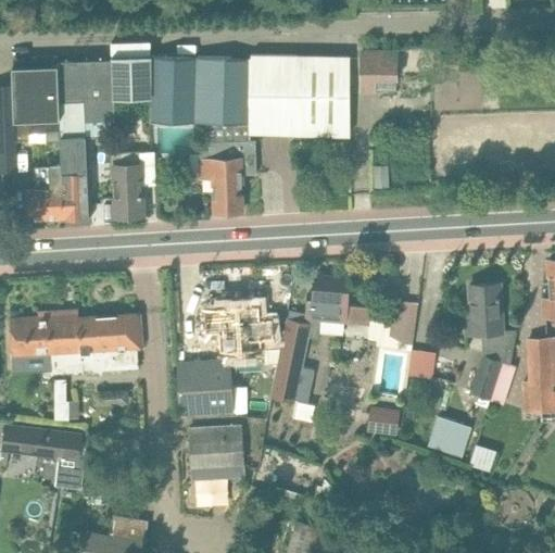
[(395,54),(361,54),(361,92),(375,92),(375,82),(395,82),(395,54)]
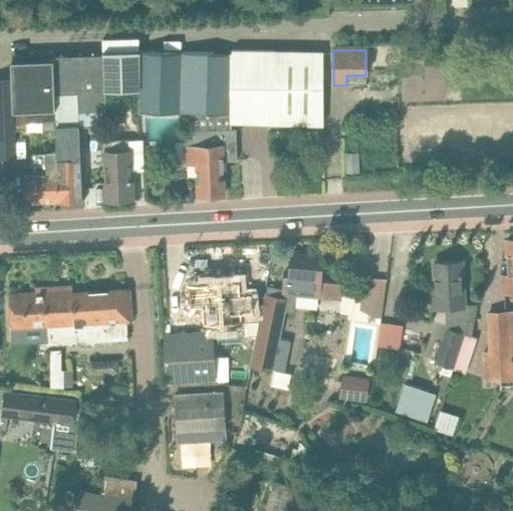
[(228,54),(140,53),(140,56),(138,85),(137,114),(227,113),(228,54)]
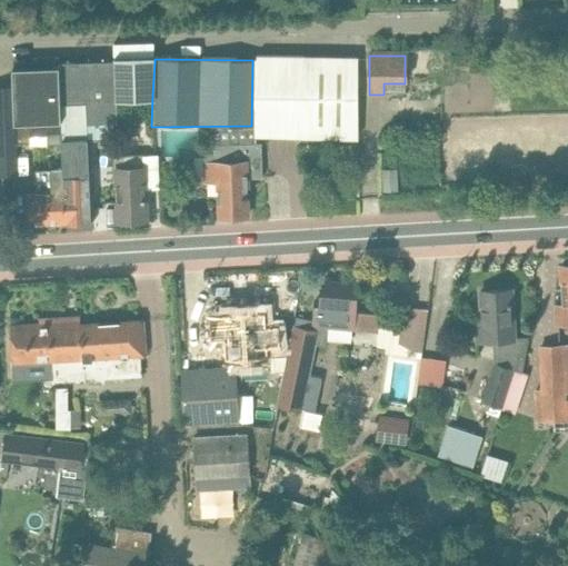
[(356,60),(252,60),(255,139),(356,141),(356,60)]
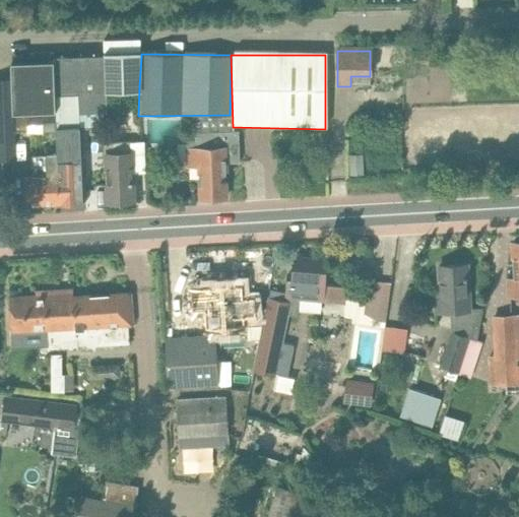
[(139,86),(141,57),(105,58),(106,84),(139,86)]
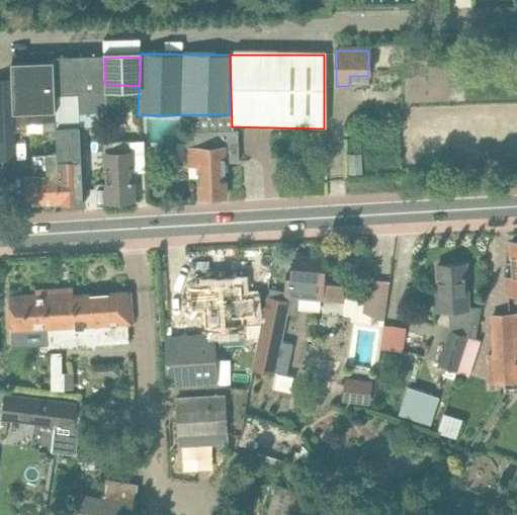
[(105,84),(104,58),(53,60),(53,63),(56,117),(77,116),(77,115),(89,115),(103,114),(102,84),(105,84)]
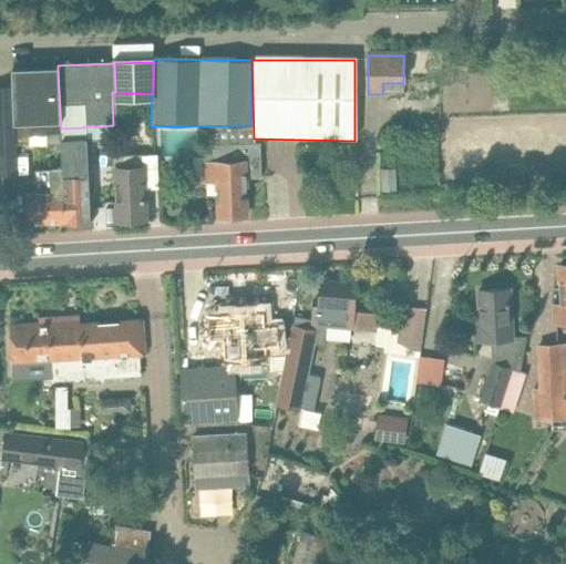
[(61,129),(58,69),(13,71),(14,122),(14,126),(27,126),(28,140),(47,139),(47,134),(61,134),(61,129)]
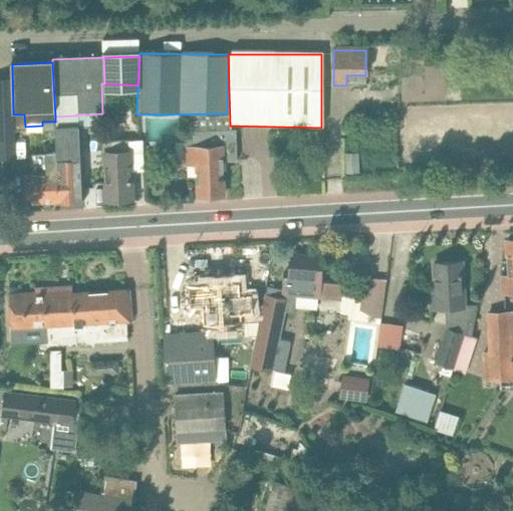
[(0,160),(14,160),(13,140),(14,133),(13,114),(13,110),(11,81),(0,80),(0,160)]
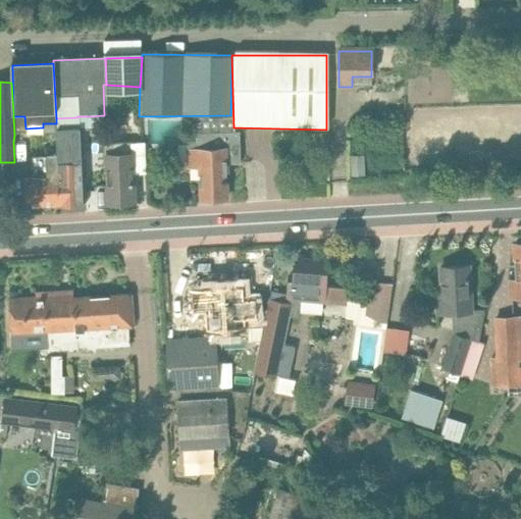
[(82,186),(77,117),(56,118),(56,123),(57,156),(60,206),(83,206),(82,186)]
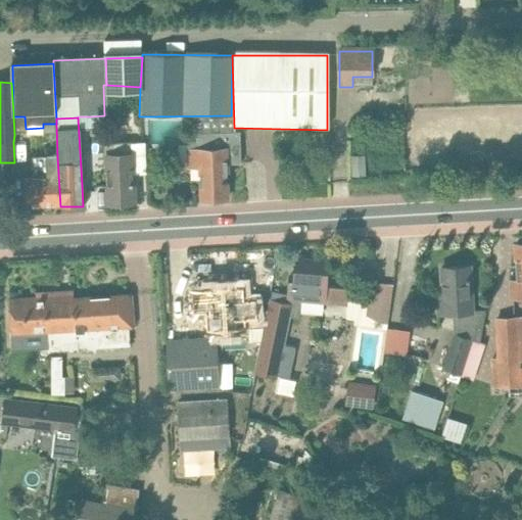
[(240,166),(239,134),(188,135),(189,169),(200,169),(201,201),(227,200),(226,166),(240,166)]
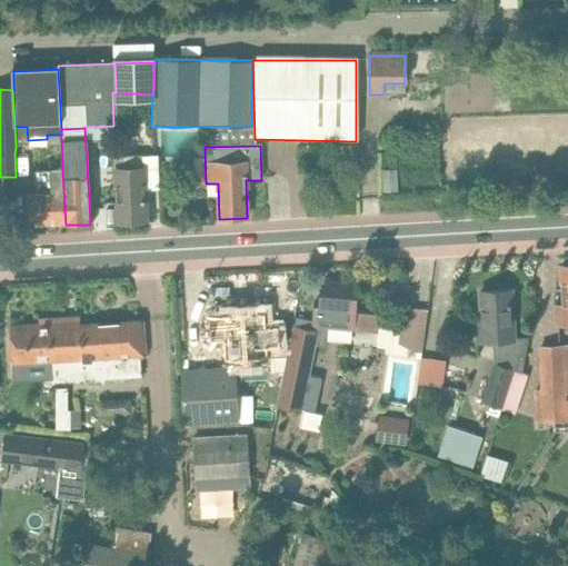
[(145,222),(142,157),(116,158),(117,170),(117,201),(118,224),(145,222)]
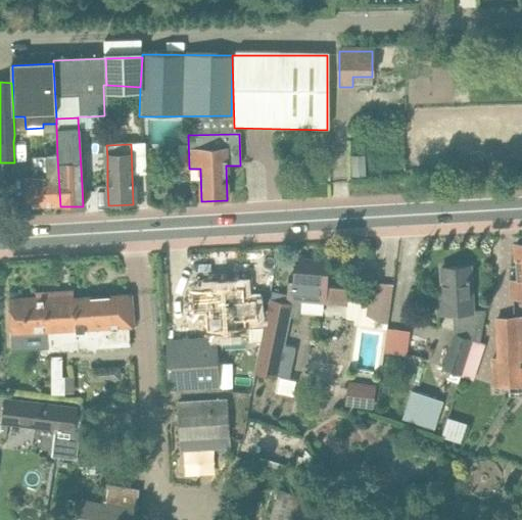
[(60,206),(57,156),(46,157),(47,178),(24,178),(24,188),(25,208),(60,206)]
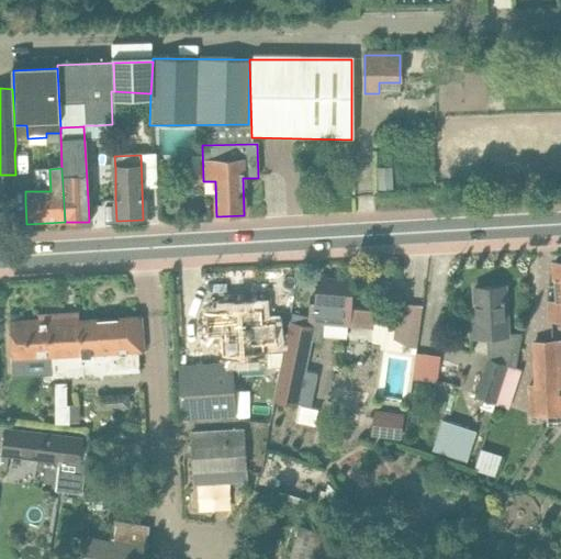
[(556,304),(549,304),(550,323),(560,322),(560,264),(553,265),(556,304)]
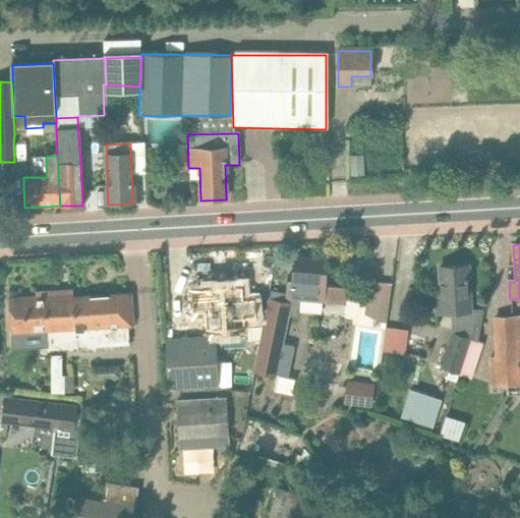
[(288,283),(287,296),(300,299),(299,302),(344,305),(345,289),(324,287),(326,262),(295,259),(294,276),(293,283),(288,283)]
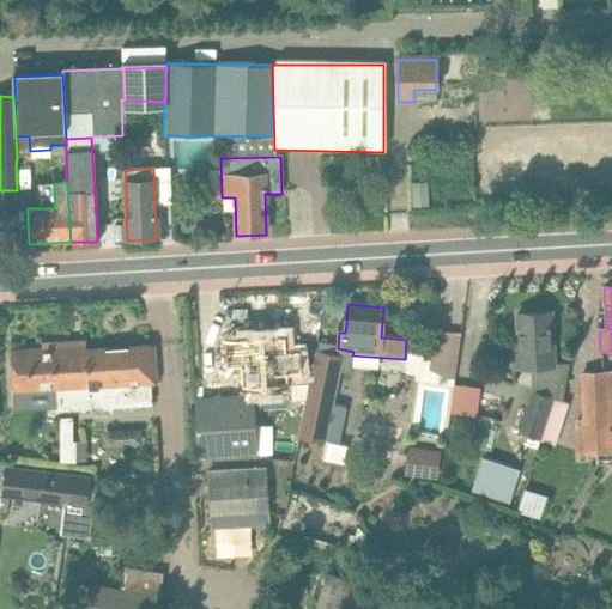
[(519,343),(513,345),(513,357),(514,370),(532,370),(533,393),(532,393),(519,433),(555,449),(569,406),(562,403),(564,389),(569,366),(553,366),(550,315),(516,316),(519,343)]
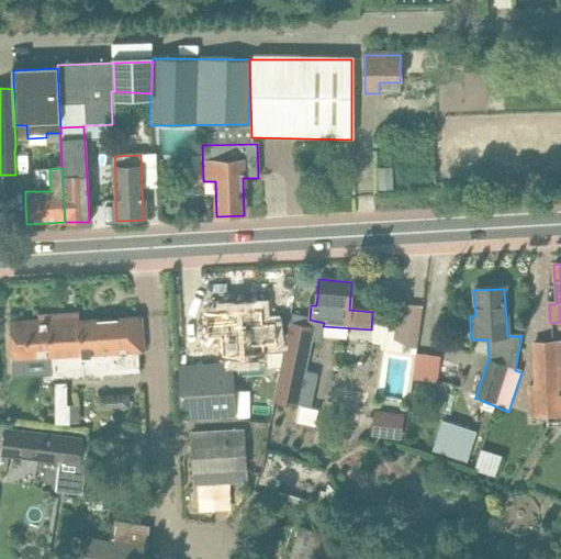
[(422,308),(397,304),(393,341),(404,347),(416,348),(422,308)]
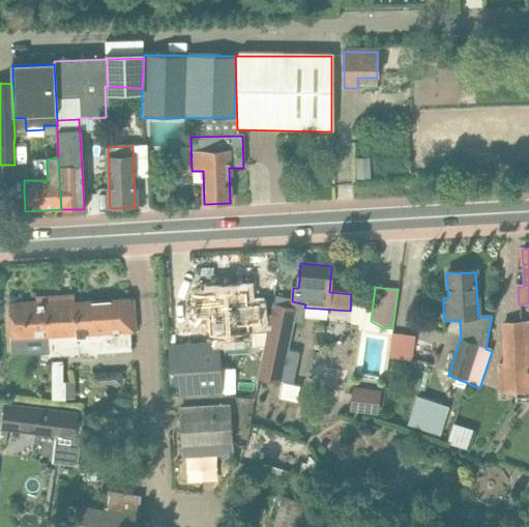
[(195,301),(196,322),(208,321),(209,337),(211,337),(212,345),(168,347),(171,396),(182,397),(222,394),(219,350),(248,349),(247,327),(260,326),(259,305),(246,306),(245,293),(207,295),(207,300),(195,301)]
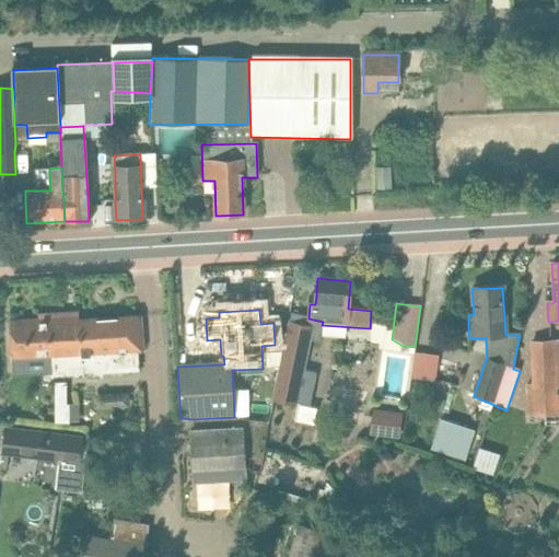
[(48,320),(10,322),(13,381),(51,374),(51,378),(138,372),(137,354),(142,352),(138,317),(79,322),(78,313),(47,315),(48,320)]
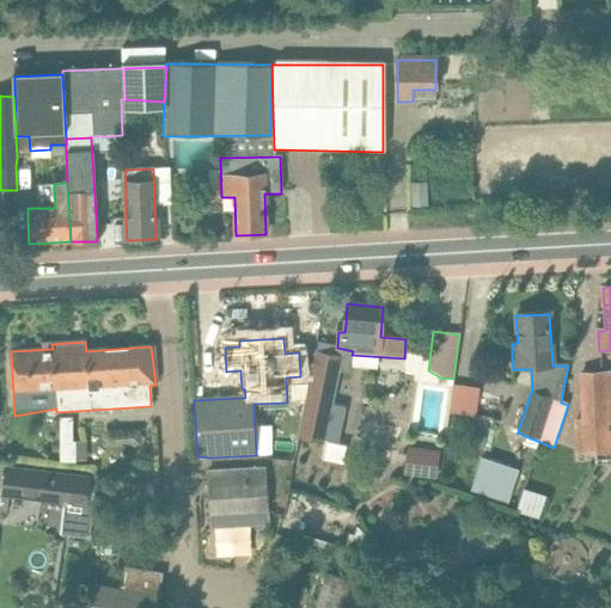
[(300,430),(299,438),(324,444),(324,442),(337,444),(346,409),(333,406),(340,373),(348,375),(352,355),(353,351),(337,348),(318,344),(316,355),(317,355),(300,430)]
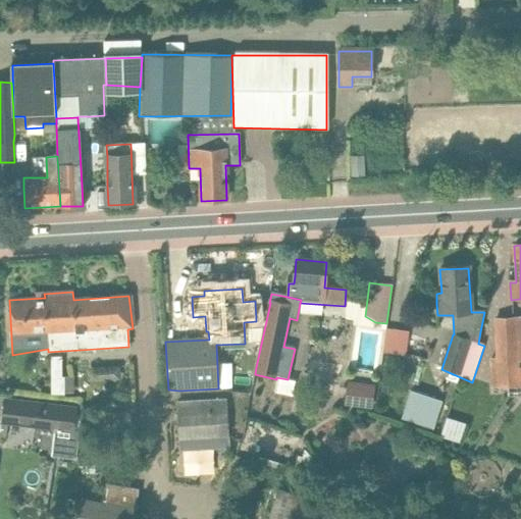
[(520,317),(496,319),(498,359),(491,359),(492,387),(507,386),(508,399),(520,398),(520,317)]
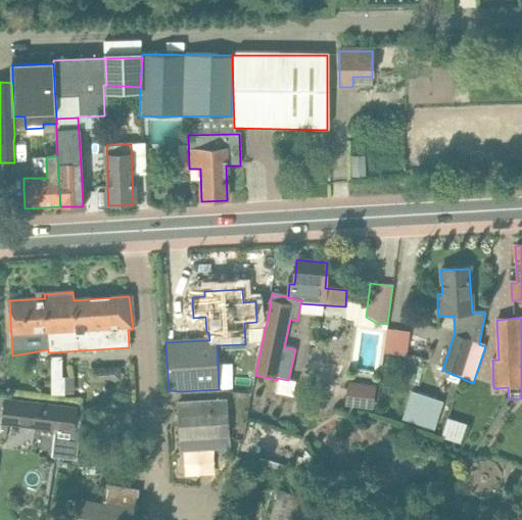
[(410,334),(386,331),(382,357),(407,361),(410,334)]
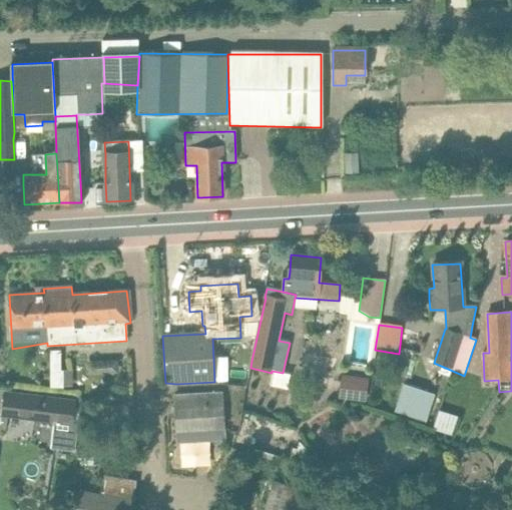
[(51,350),(52,387),(73,387),(72,369),(62,370),(62,350),(51,350)]
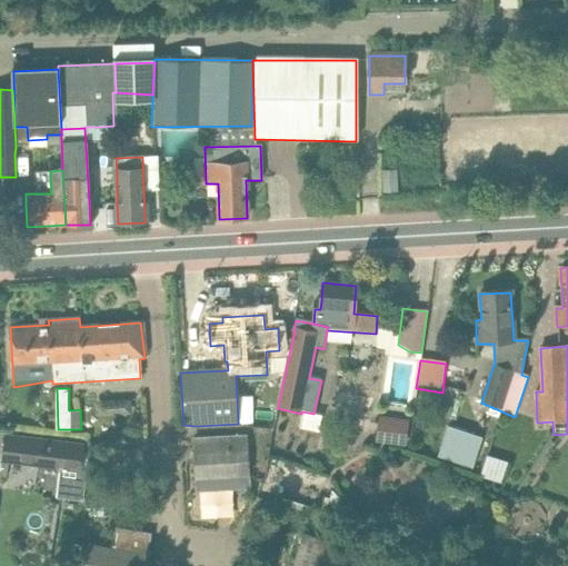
[(380,415),(375,442),(406,447),(410,420),(380,415)]
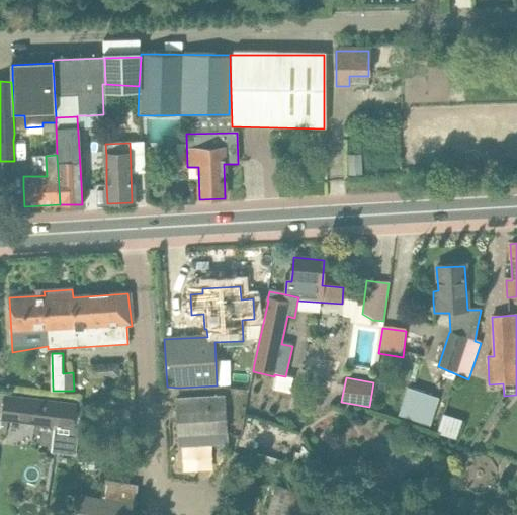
[(408,387),(398,416),(429,426),(438,397),(408,387)]
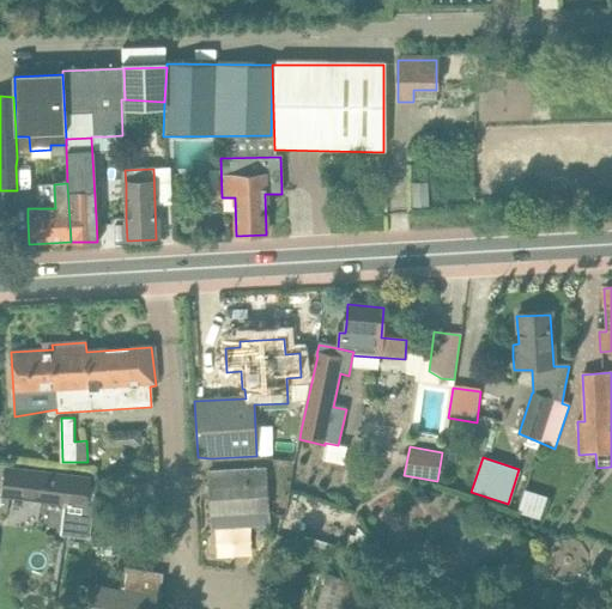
[(267,469),(206,473),(208,517),(270,513),(267,469)]
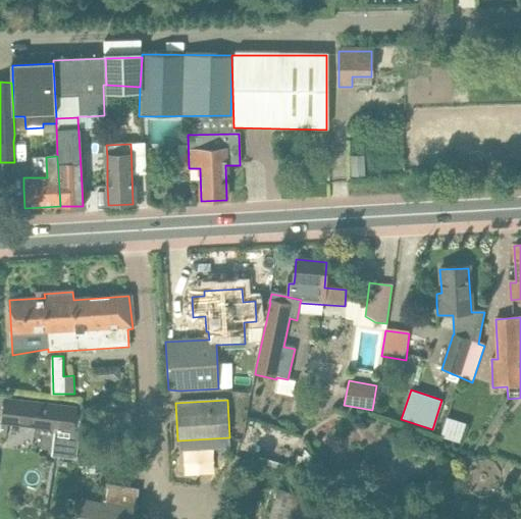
[(4,402),(2,423),(55,430),(51,458),(75,461),(79,433),(73,433),(76,411),(4,402)]
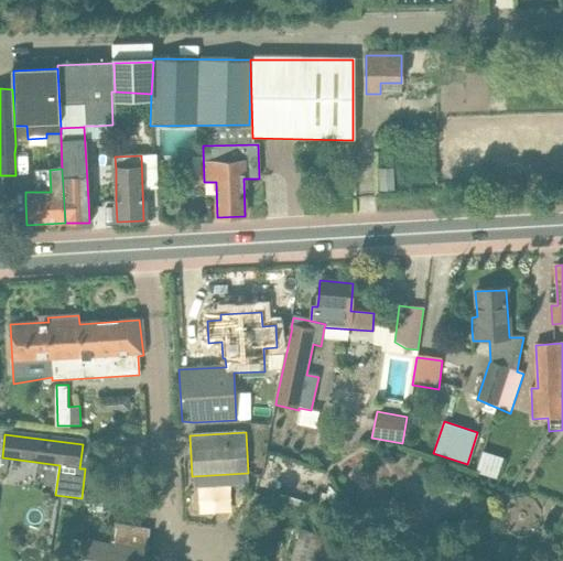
[(477,473),(499,478),(505,456),(483,452),(477,473)]
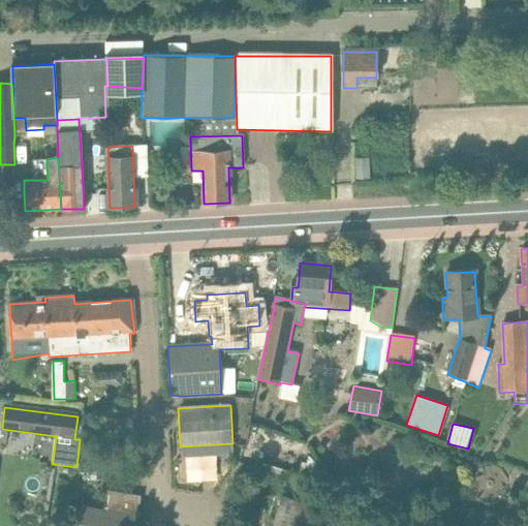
[(136,525),(142,496),(105,490),(102,508),(75,504),(75,506),(66,505),(63,525),(136,525)]
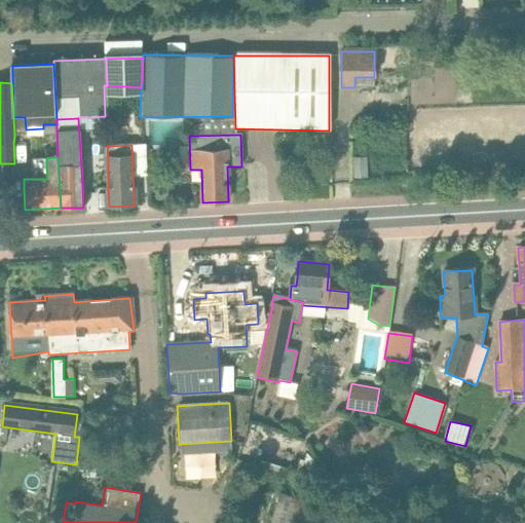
[(279,492),(270,522),(305,522),(312,501),(279,492)]
